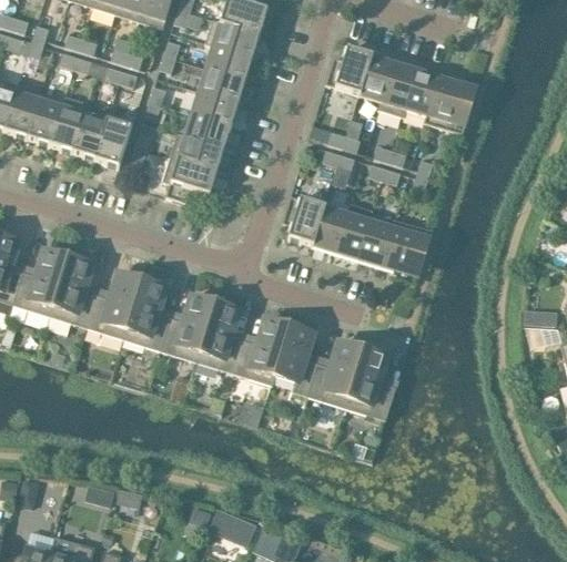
[(114,14),(119,0),(94,0),(92,7),(114,14)]
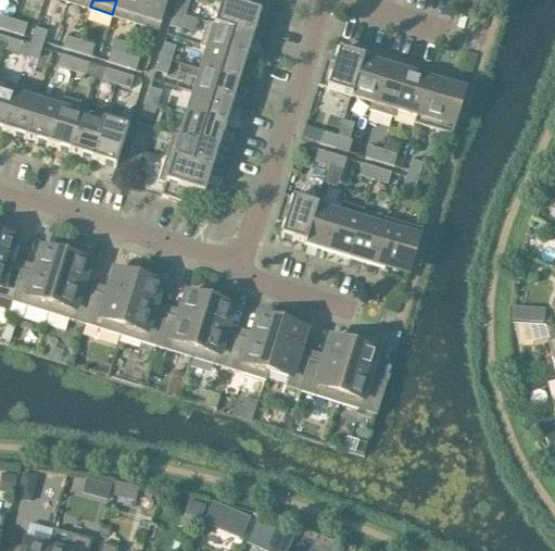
[(135,21),(141,0),(116,0),(112,14),(135,21)]
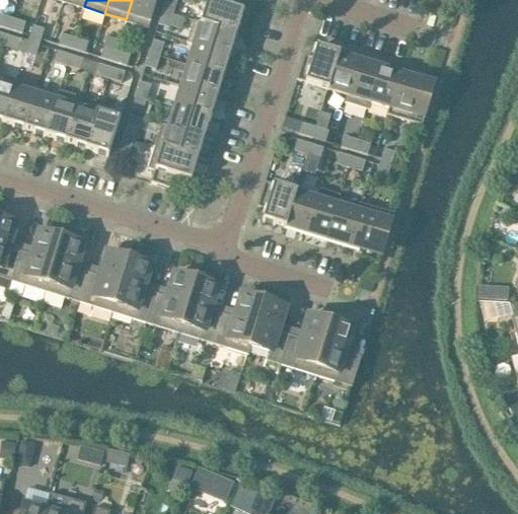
[(148,26),(156,0),(132,0),(126,19),(148,26)]
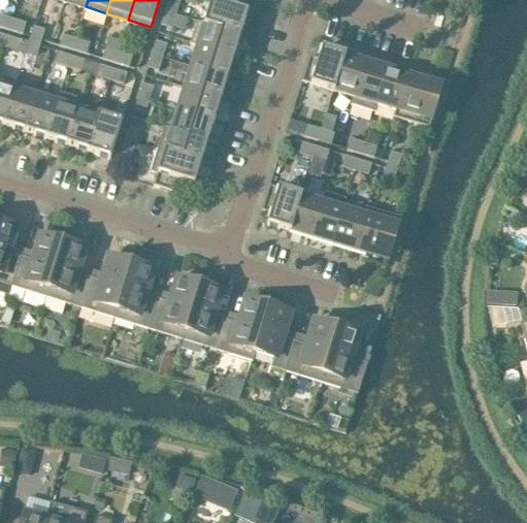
[(167,0),(165,8),(176,11),(179,0),(167,0)]
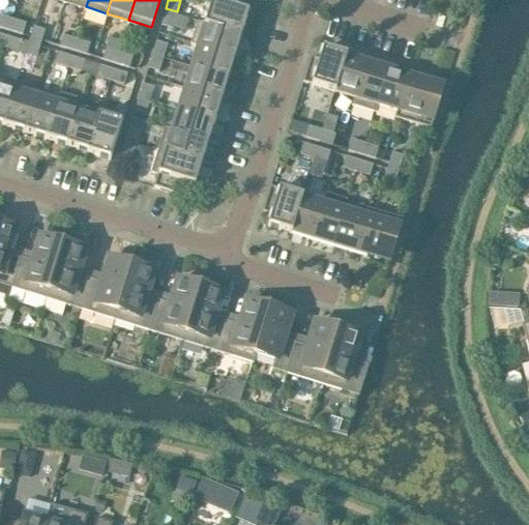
[(198,19),(241,32),(248,9),(218,0),(210,0),(205,20),(198,18),(198,19)]
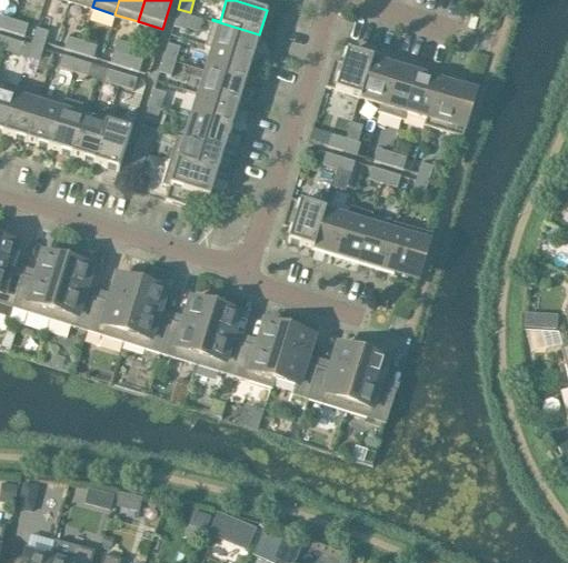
[(186,27),(190,12),(178,9),(173,23),(186,27)]
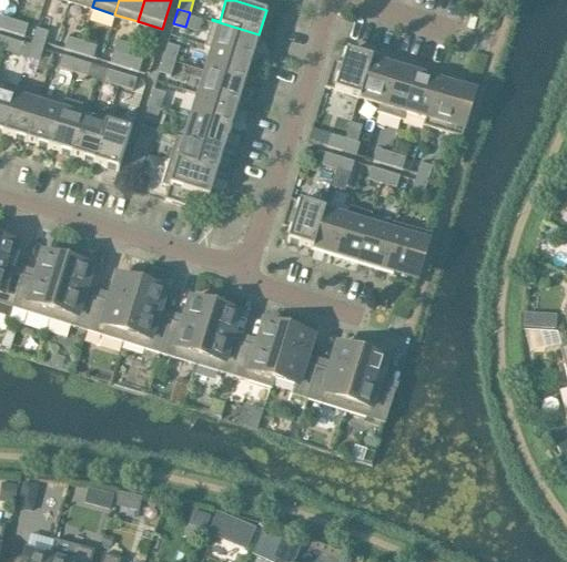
[(0,26),(10,29),(13,17),(0,12),(0,26)]
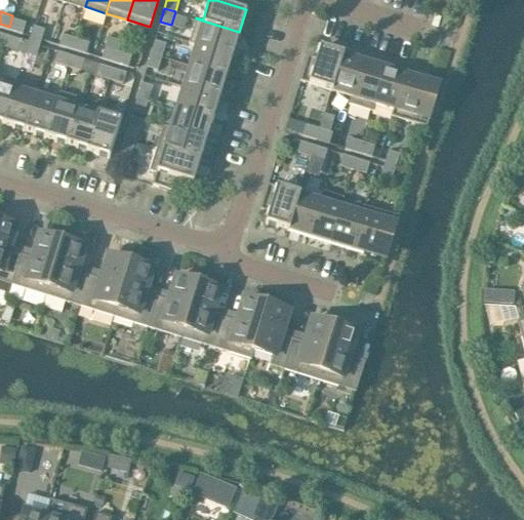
[(12,15),(9,27),(23,31),(26,20),(12,15)]
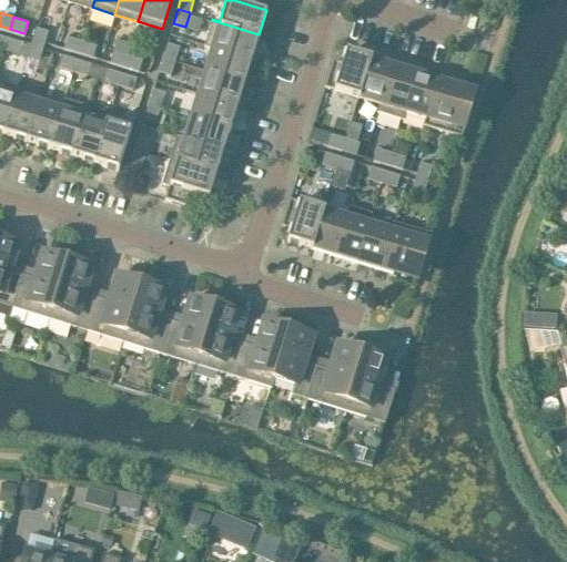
[(252,58),(259,34),(212,20),(204,42),(252,58)]
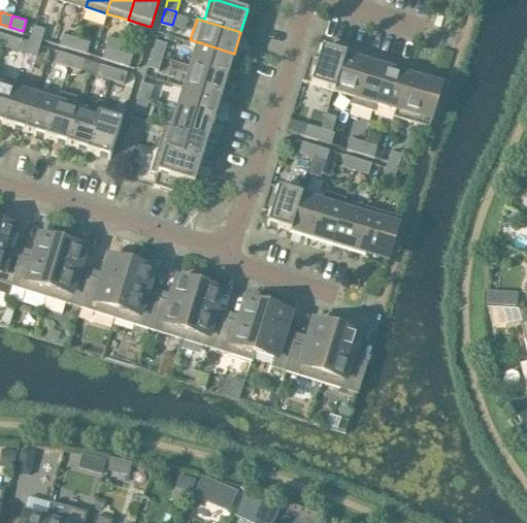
[(29,36),(40,40),(44,27),(33,23),(29,36)]
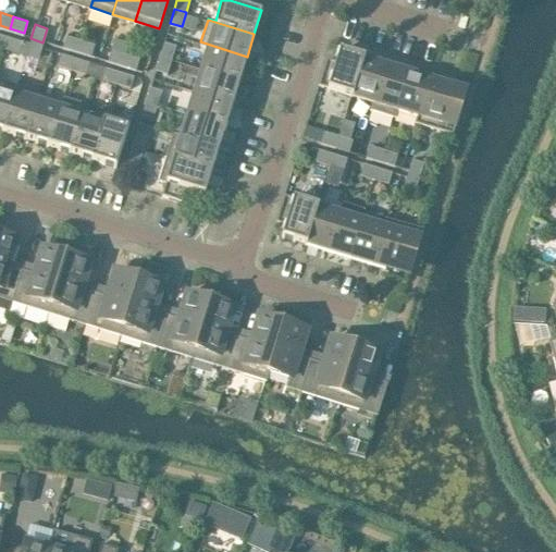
[(77,49),(81,37),(66,33),(63,45),(77,49)]
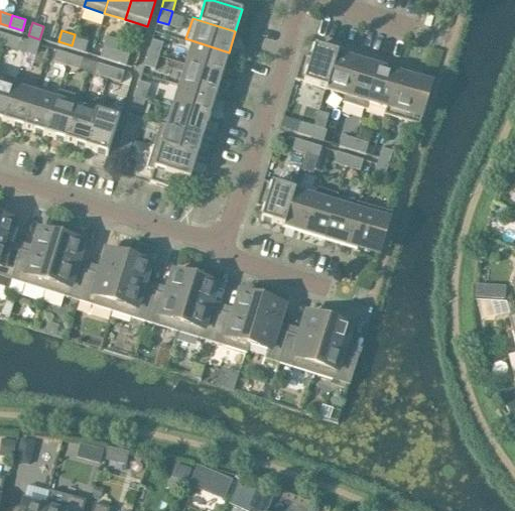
[(7,32),(4,43),(17,47),(20,36),(7,32)]
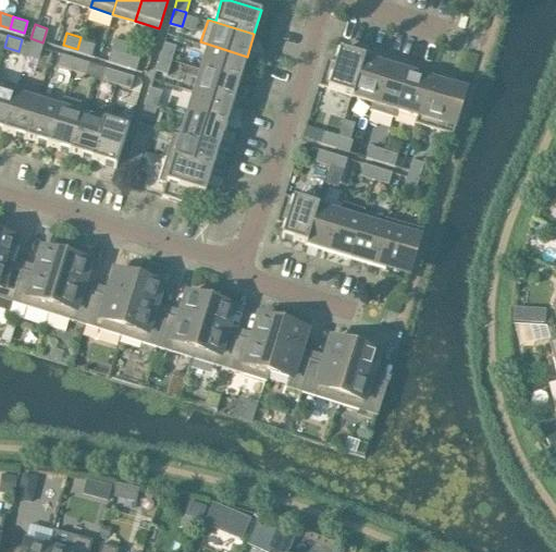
[(81,37),(77,49),(91,53),(95,41),(81,37)]
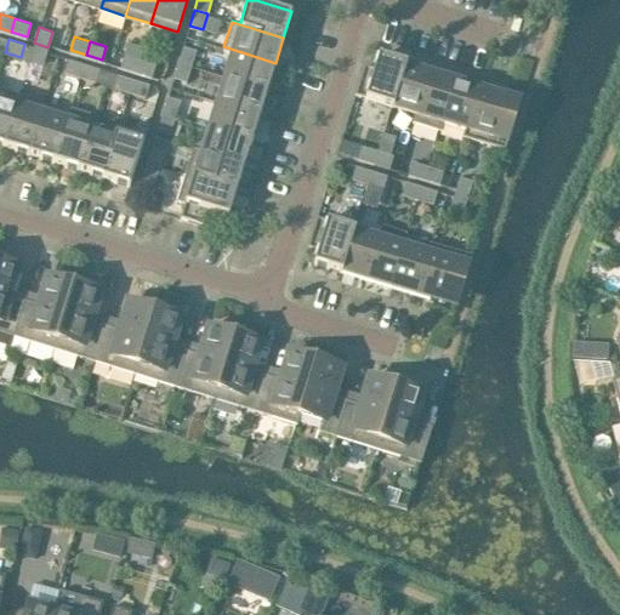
[(47,47),(34,43),(29,58),(43,63),(47,47)]
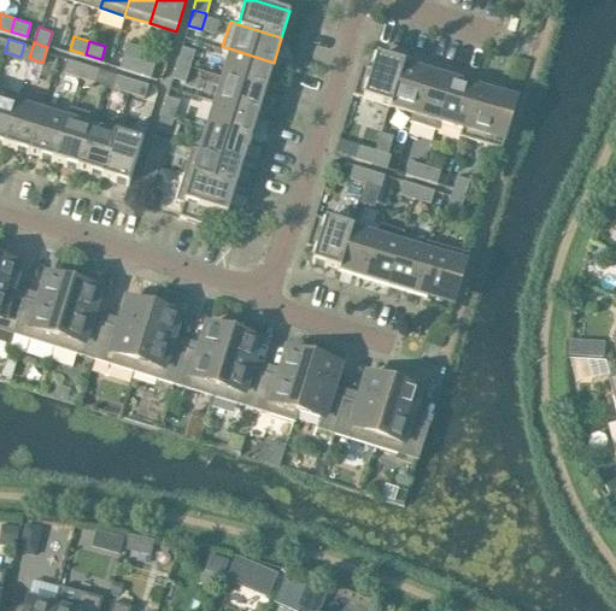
[(177,59),(191,64),(195,48),(182,43),(177,59)]
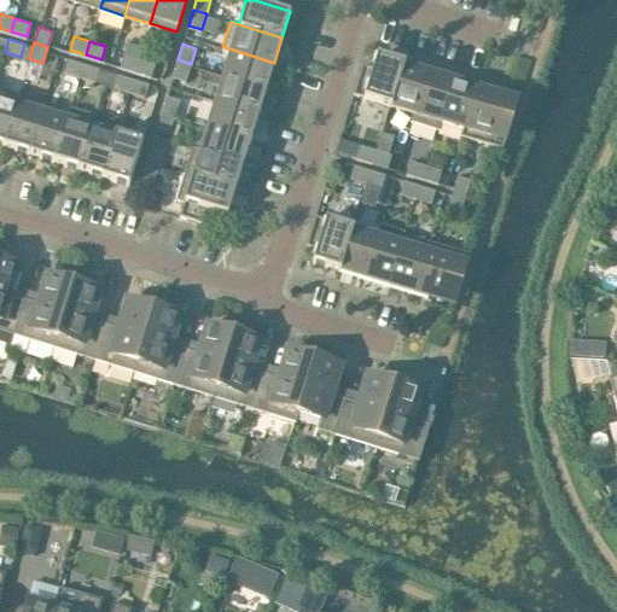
[(266,87),(274,63),(222,46),(222,47),(231,50),(223,74),(266,87)]
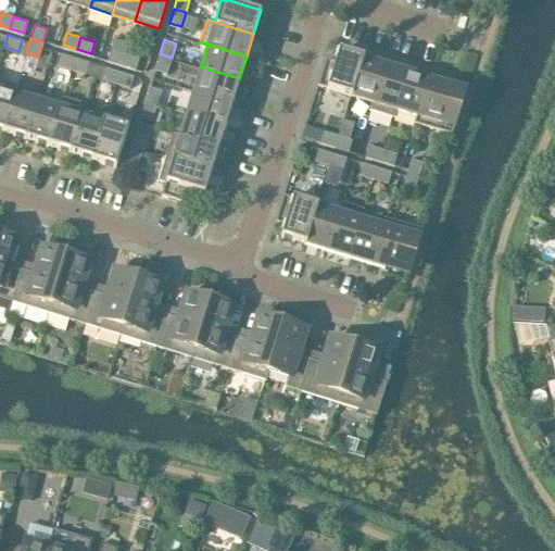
[(122,63),(125,51),(111,47),(108,59),(122,63)]
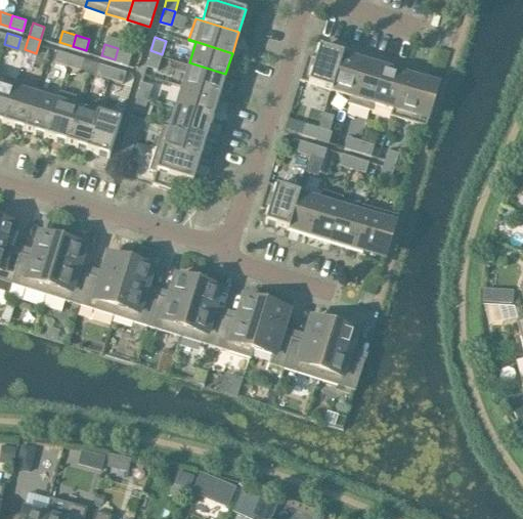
[(330,88),(342,51),(319,44),(315,55),(307,53),(299,78),(330,88)]
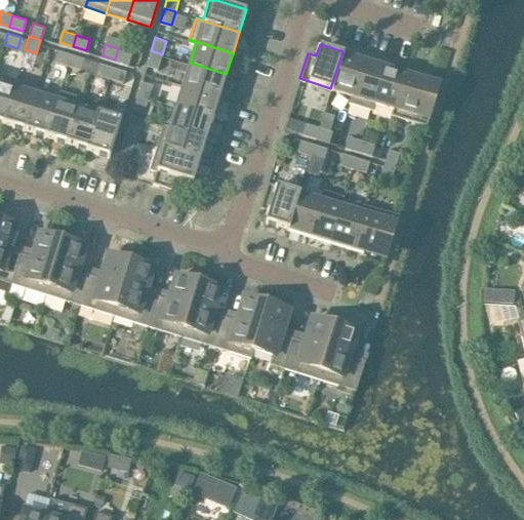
[(67,64),(71,52),(57,48),(54,60),(67,64)]
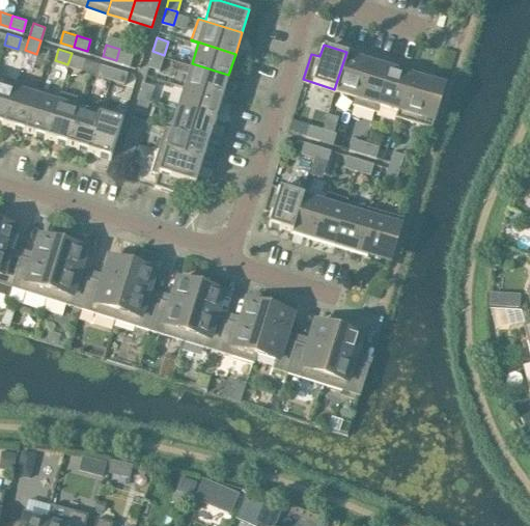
[(119,49),(116,60),(130,64),(133,53),(119,49)]
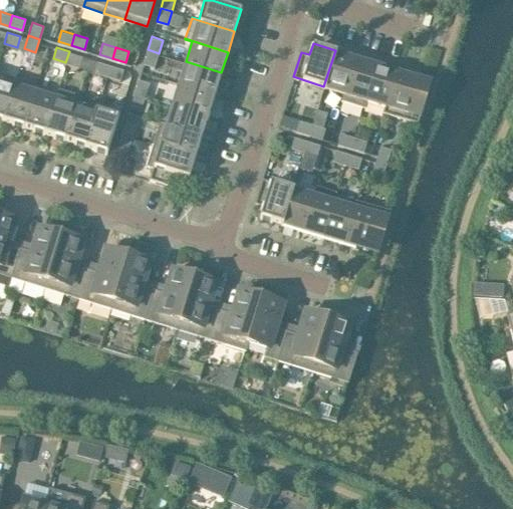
[(155,66),(159,53),(148,49),(144,62),(155,66)]
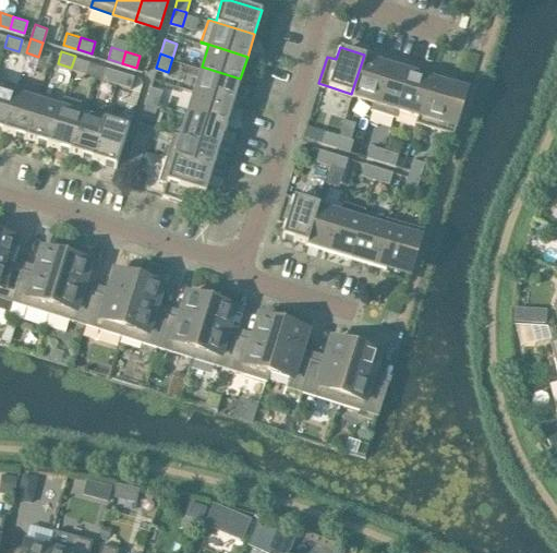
[(372,108),(386,62),(365,56),(365,55),(364,55),(351,94),(373,100),(371,108),(372,108)]
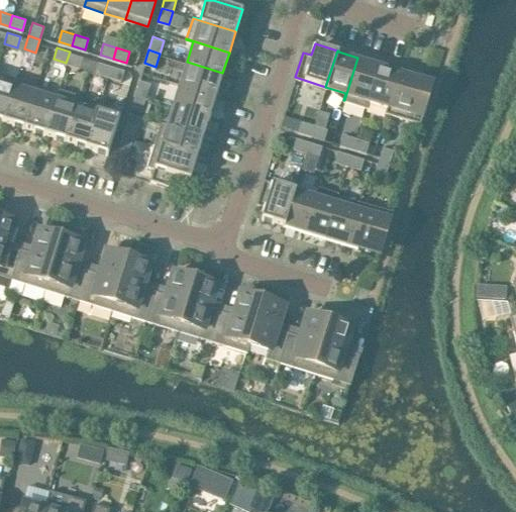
[(70,52),(66,63),(79,67),(83,56),(70,52)]
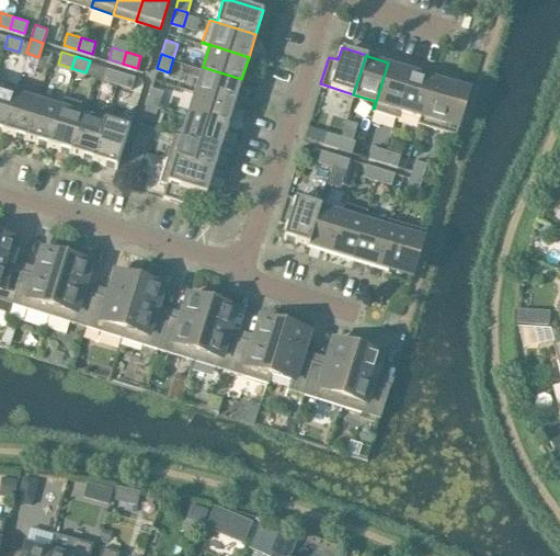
[(397,115),(411,69),(388,63),(374,109),(397,115)]
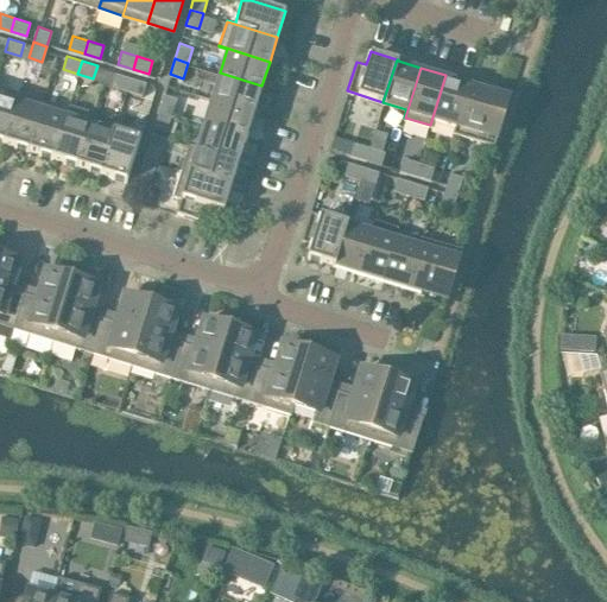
[(127,89),(131,76),(115,71),(112,84),(127,89)]
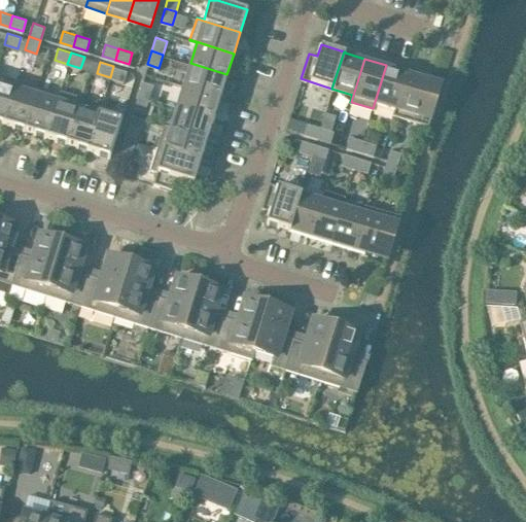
[(220,96),(226,74),(190,63),(183,84),(220,96)]
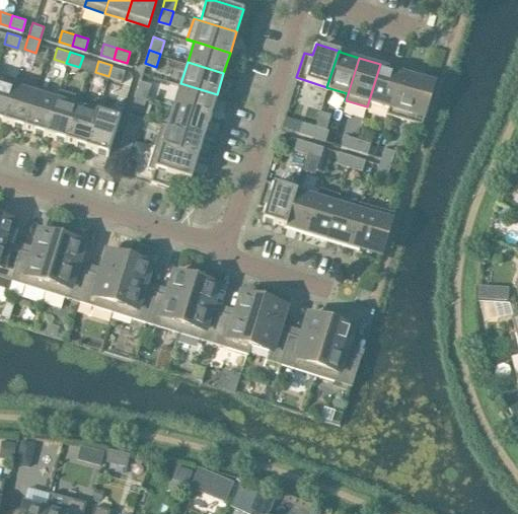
[(387,114),(400,71),(380,64),(367,106),(368,107),(370,100),(388,106),(386,113),(387,114)]
